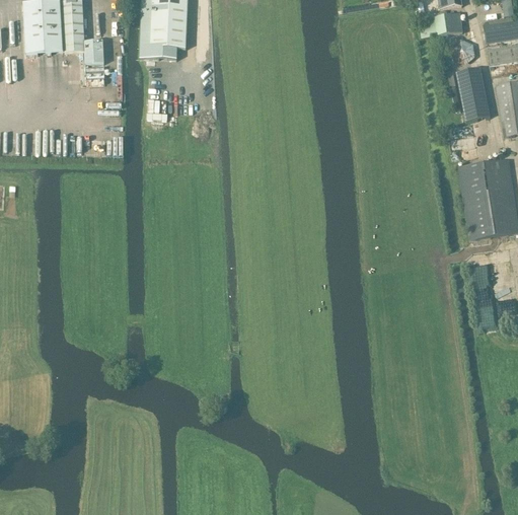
[(101,40),(83,41),(80,0),(59,0),(63,52),(83,51),(84,63),(103,62),(101,40)]
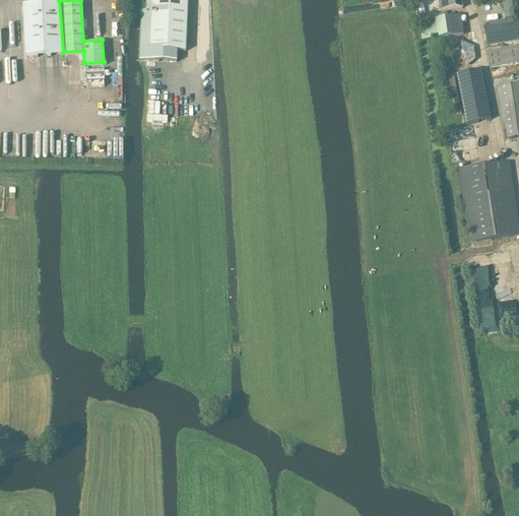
[(176,58),(176,47),(185,48),(187,0),(141,0),(139,57),(176,58)]
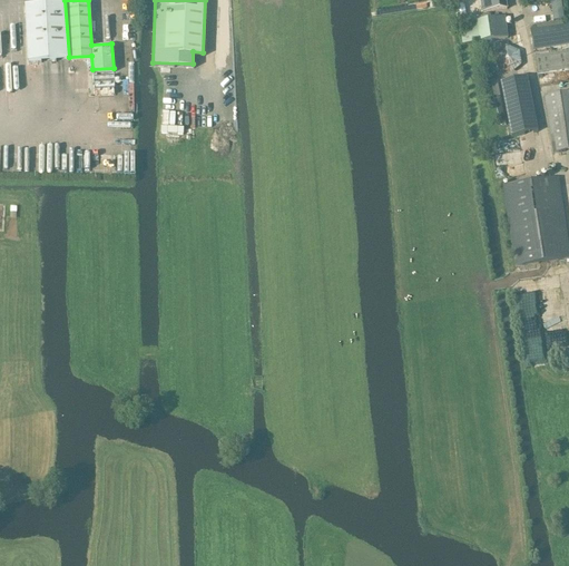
[(478,0),(479,9),(506,5),(506,0),(478,0)]
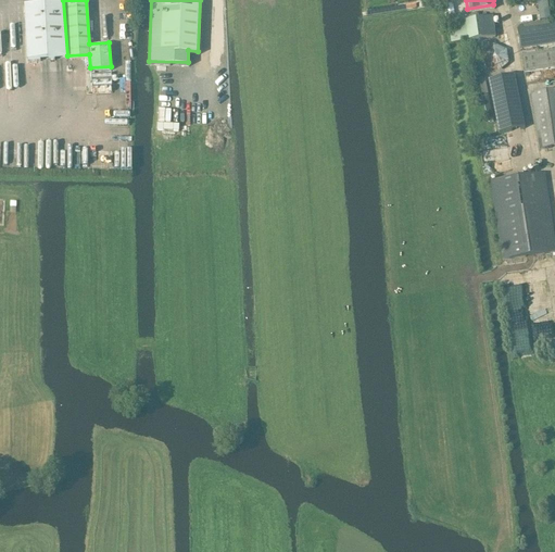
[(66,57),(63,1),(23,3),(26,59),(66,57)]
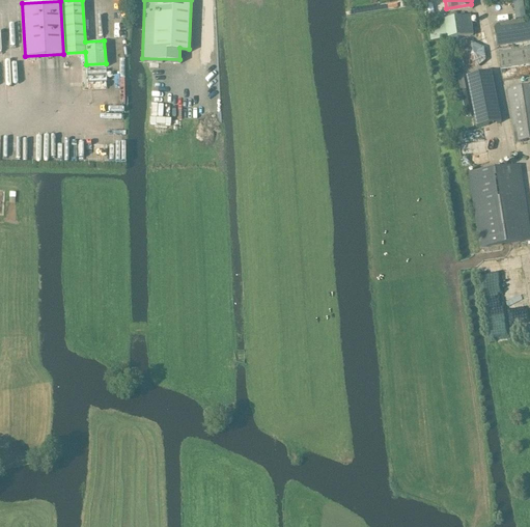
[(469,12),(437,18),(428,19),(430,37),(439,36),(472,31),(469,12)]
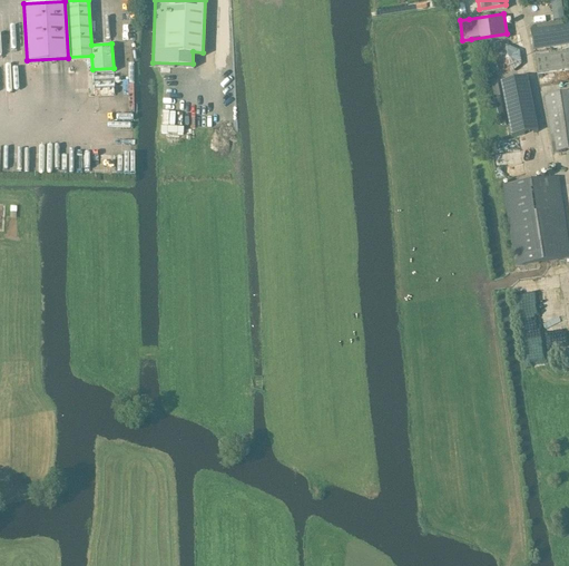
[(568,21),(530,28),(533,47),(568,41),(568,21)]
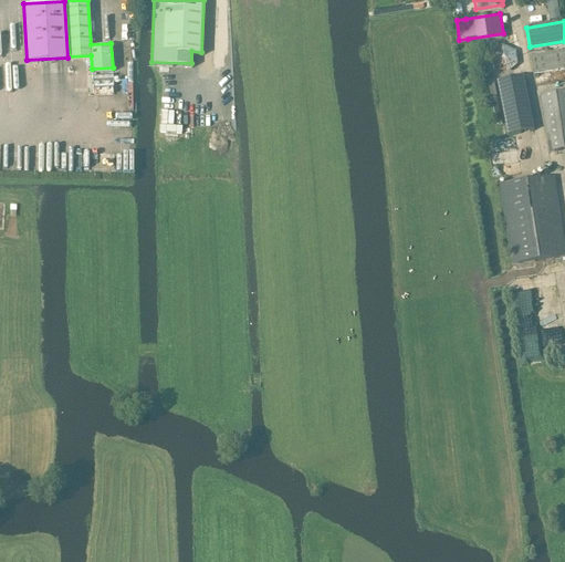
[(564,45),(531,51),(533,71),(564,65),(564,45)]
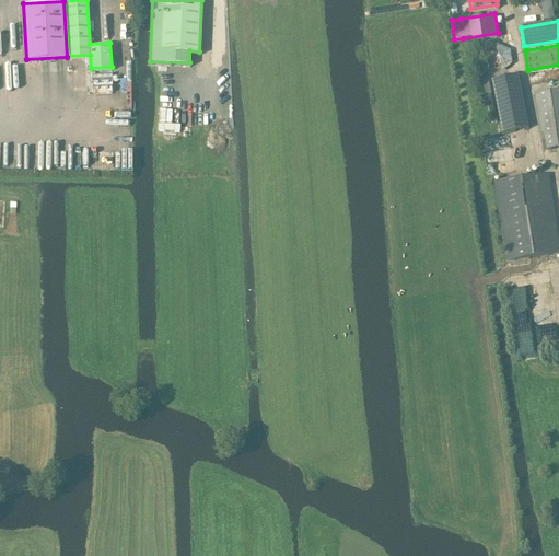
[(502,131),(527,126),(516,72),(491,78),(502,131)]
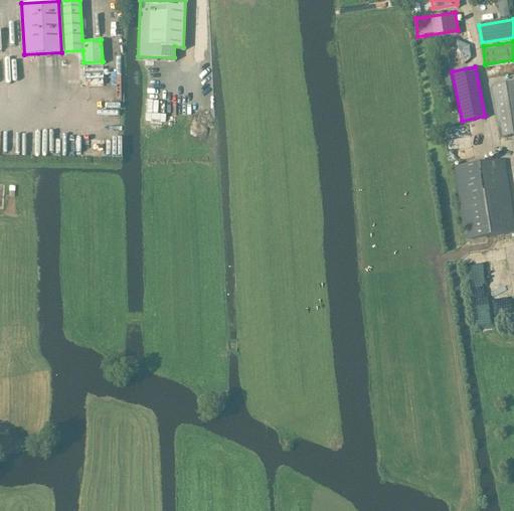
[(499,135),(513,132),(513,79),(491,83),(499,135)]
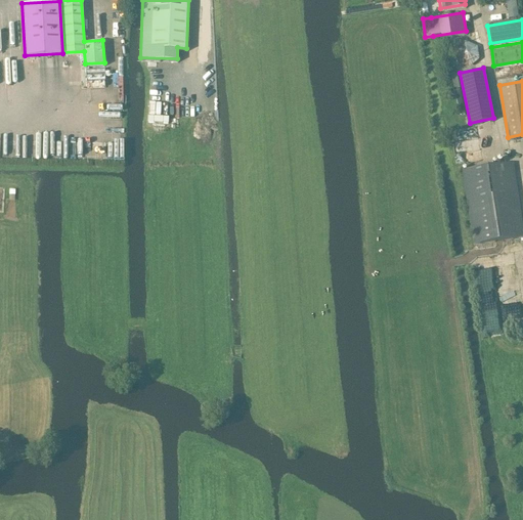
[(473,242),(522,233),(522,230),(512,160),(462,167),(473,242)]
